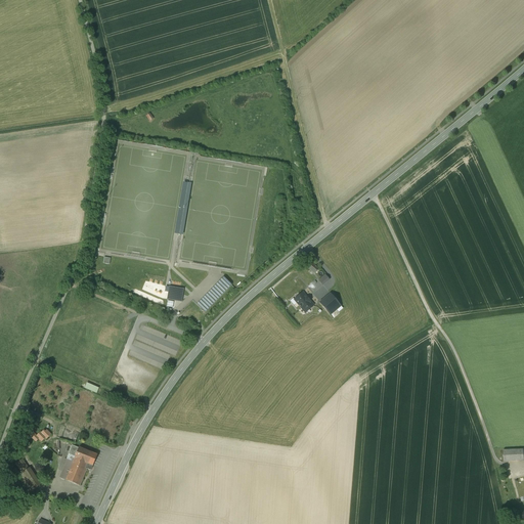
[(319,269),(312,263),(308,268),(315,274),(319,269)]
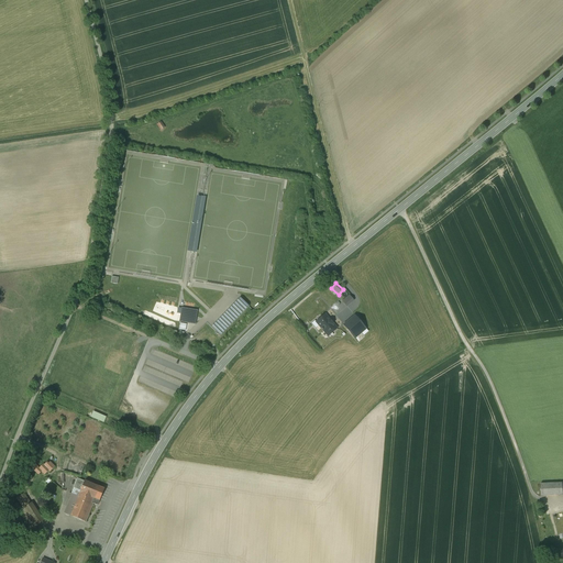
[(354,300),(350,295),(342,301),(348,307),(354,300)]
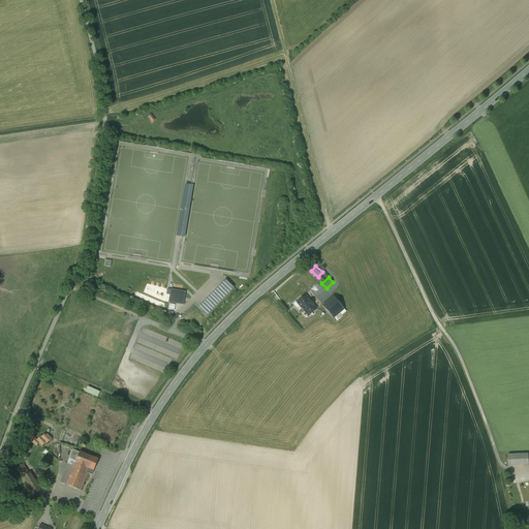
[(225,280),(199,307),(208,315),(234,288),(225,280)]
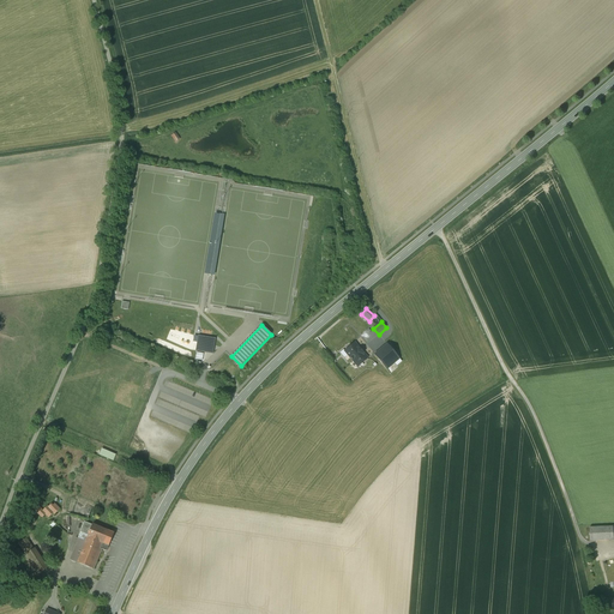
[(200,335),(198,350),(215,353),(217,337),(200,335)]
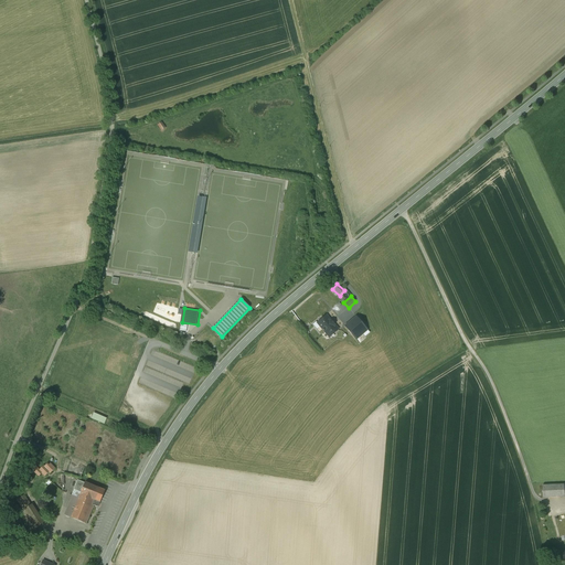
[(327,316),(317,323),(329,338),(339,330),(334,324),(332,326),(330,322),(331,321),(327,316)]
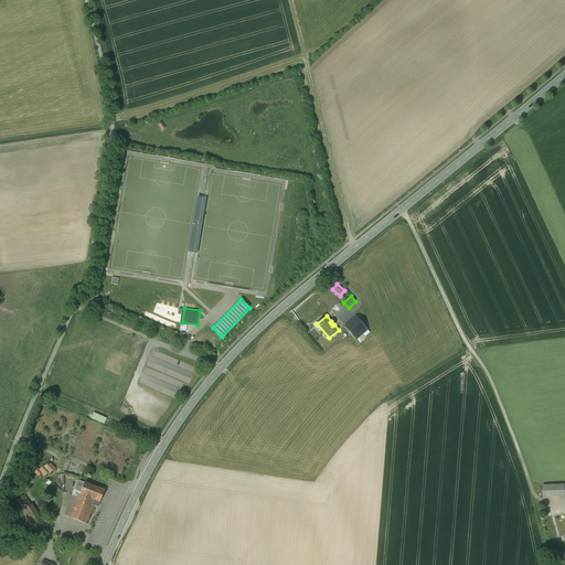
[(369,330),(356,317),(345,327),(358,340),(369,330)]
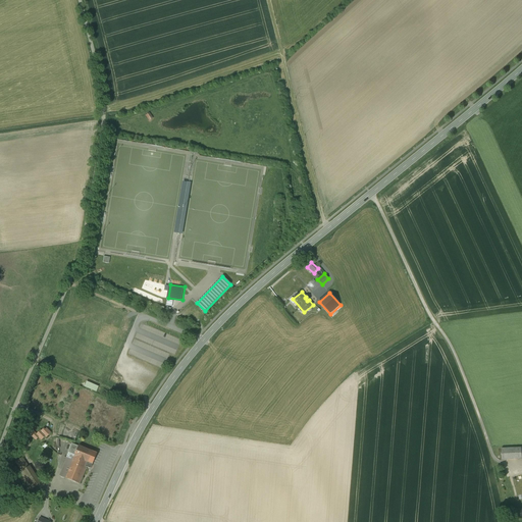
[(86,384),(85,386),(97,392),(99,387),(87,381),(86,384)]
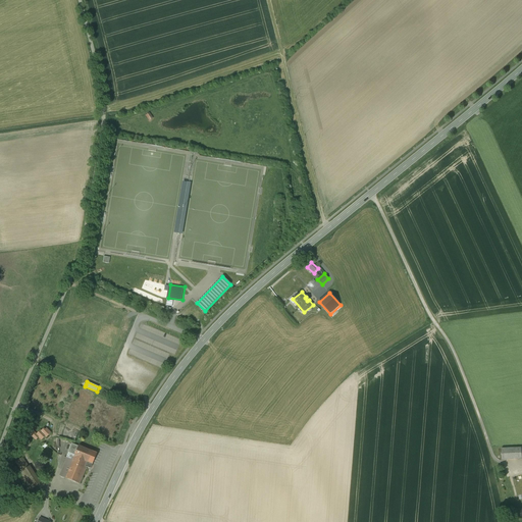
[(45,436),(42,433),(45,430),(44,429),(42,431),(41,430),(37,434),(33,430),(29,433),(36,440),(39,437),(42,439),(45,436)]
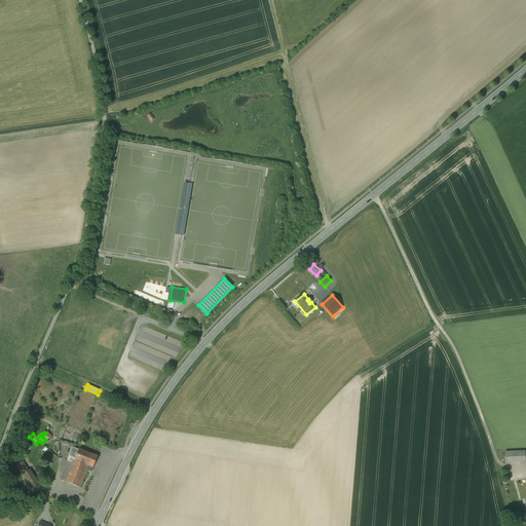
[(45,434),(42,437),(45,440),(46,441),(50,437),(46,433),(45,434)]
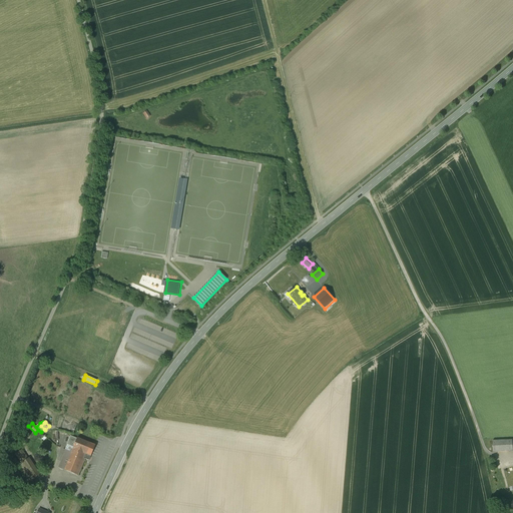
[(95,446),(70,436),(67,444),(74,447),(73,450),(71,449),(70,452),(66,450),(60,464),(66,467),(64,470),(78,475),(85,459),(89,461),(95,446)]
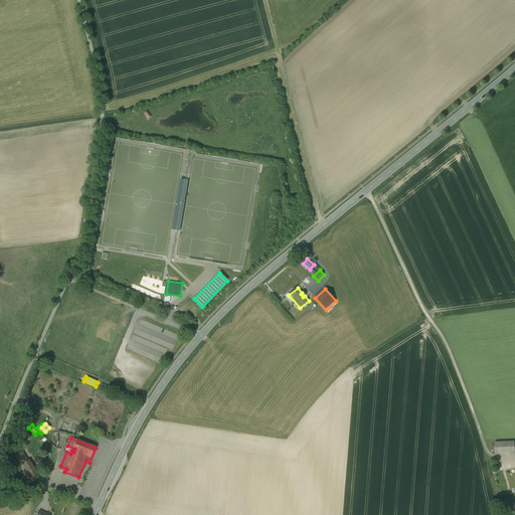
[(514,451),(514,442),(495,443),(495,454),(514,453),(514,451)]
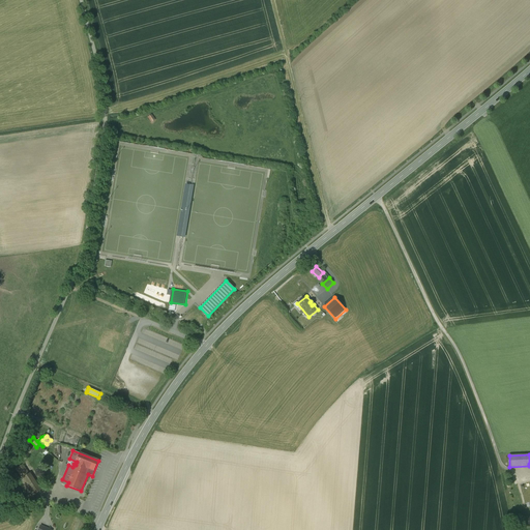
[(529,480),(518,484),(525,510),(529,509),(529,480)]
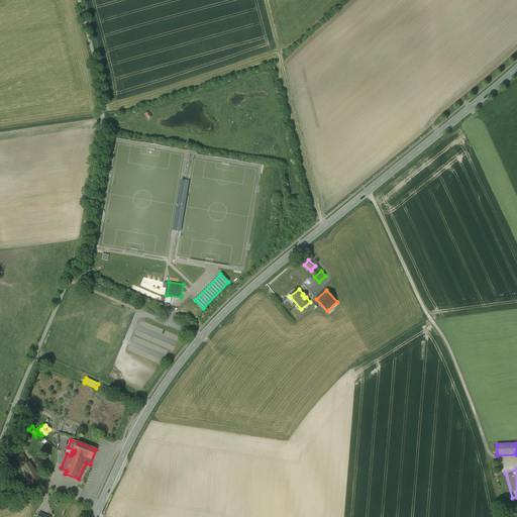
[(511,501),(503,502),(505,516),(512,516),(512,512),(511,501)]
